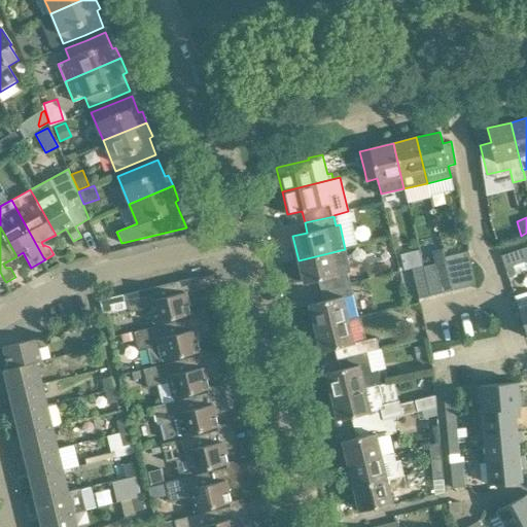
[(446,260),(443,247),(432,250),(435,264),(423,267),(430,295),(453,290),(446,260)]
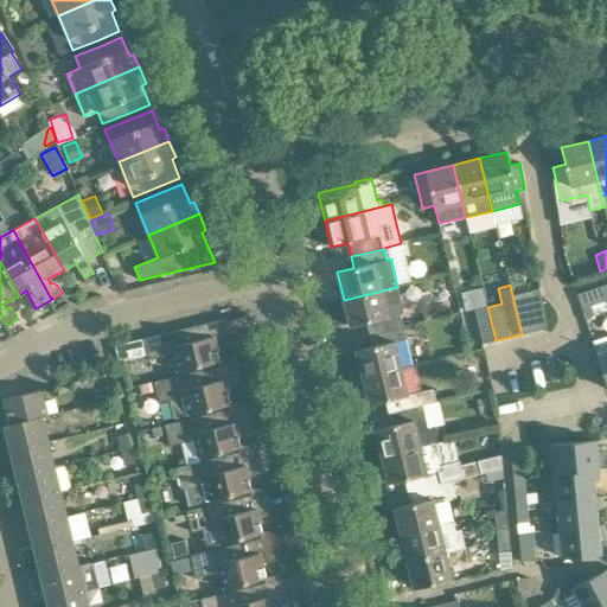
[(606,294),(604,285),(577,294),(582,308),(585,317),(606,308),(606,294)]
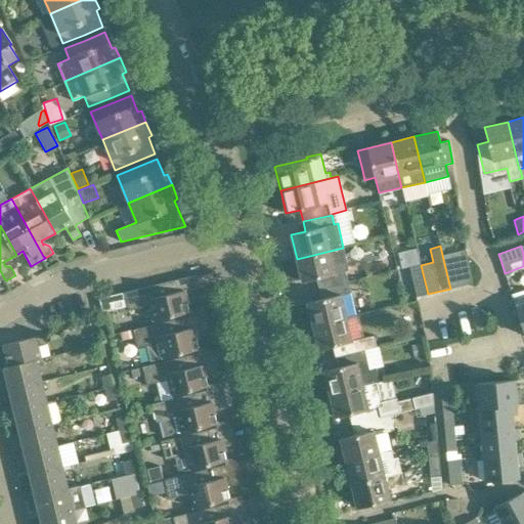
[(343,248),(297,259),(302,281),(316,277),(319,290),(348,282),(345,270),(348,270),(343,248)]
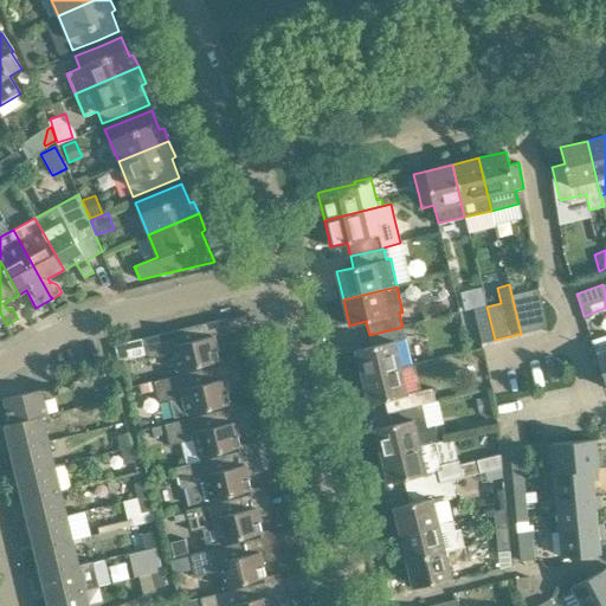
[(513,300),(521,334),(546,328),(536,288),(511,295),(513,300)]
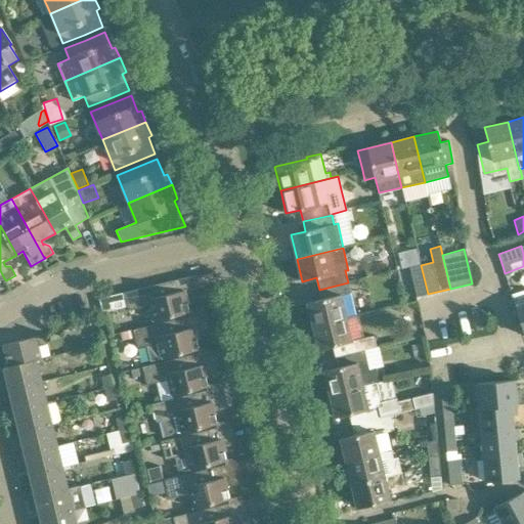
[(409,267),(417,297),(428,294),(421,265),(409,267)]
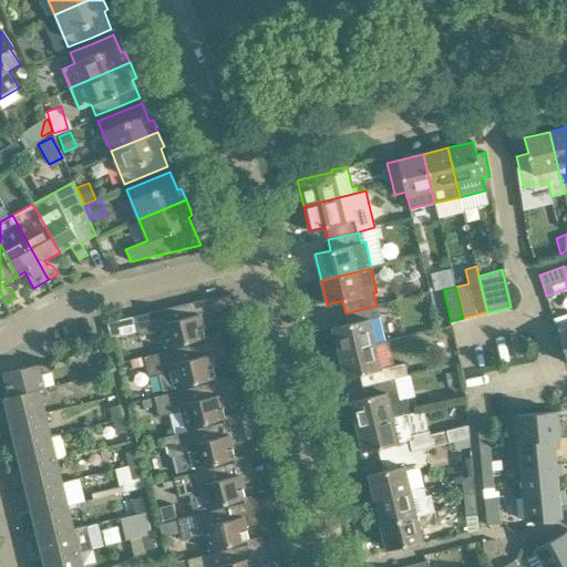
[(207,298),(134,316),(140,336),(163,330),(166,347),(184,342),(205,337),(202,323),(214,320),(217,316),(212,313),(207,298)]
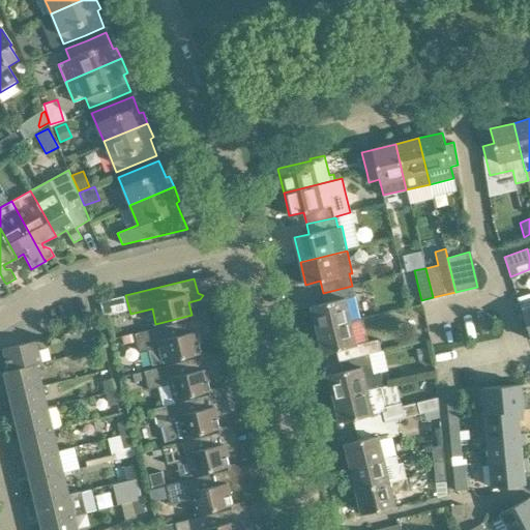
[(311,306),(317,331),(351,322),(351,321),(361,319),(352,286),(323,293),(325,302),(311,306)]
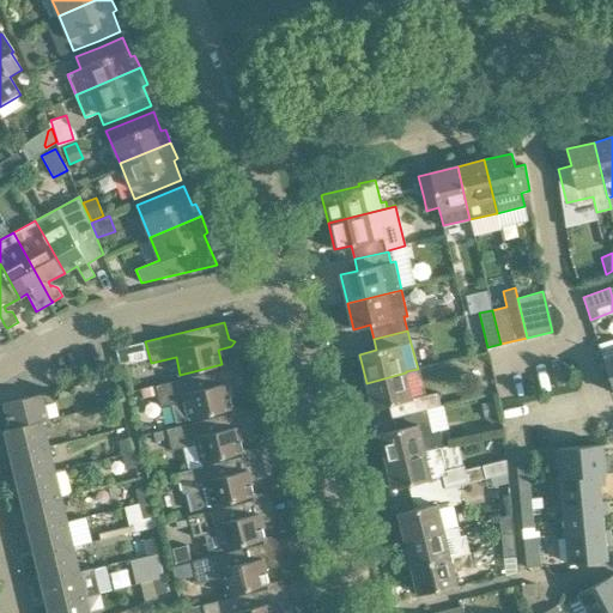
[(133,363),(128,346),(119,349),(122,365),(133,363)]
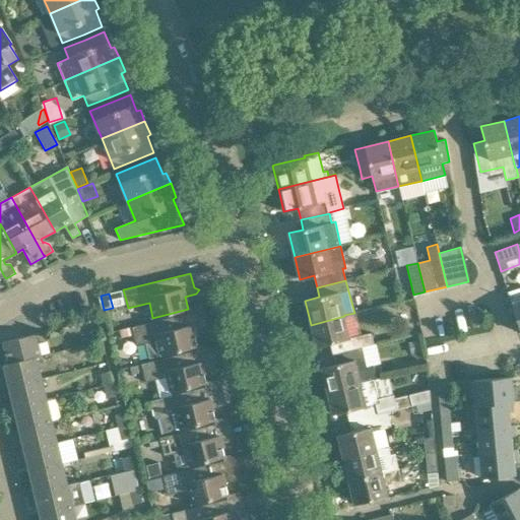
[(519,301),(511,304),(519,330),(519,301)]
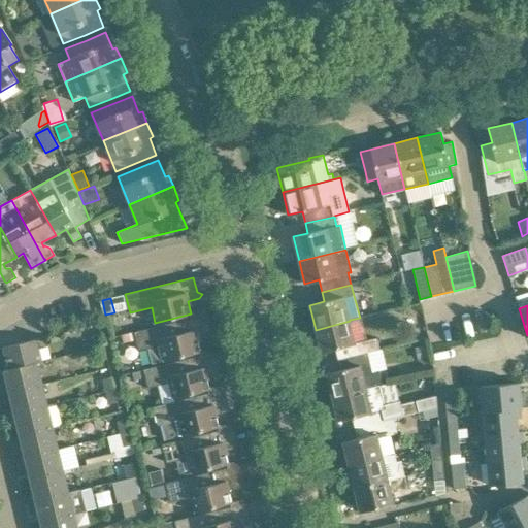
[(134,332),(123,335),(124,341),(136,338),(139,351),(149,348),(152,364),(200,352),(197,338),(208,336),(210,331),(205,329),(202,315),(192,318),(134,332)]
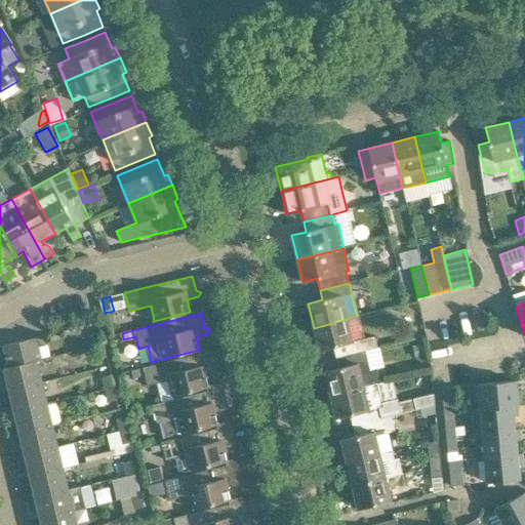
[(348,319),(314,328),(319,350),(333,347),(336,358),(365,351),(365,350),(377,348),(374,336),(354,341),(348,319)]
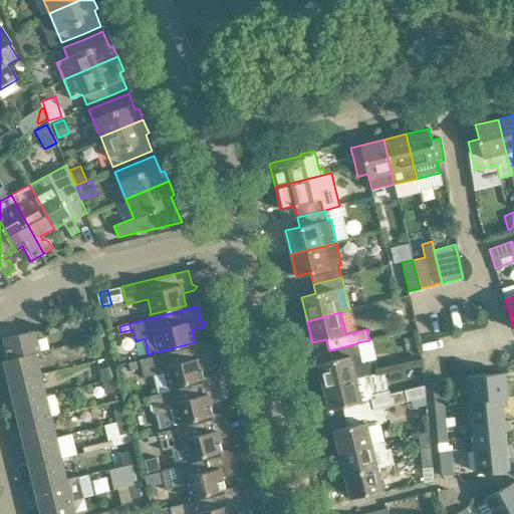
[(72,342),(92,337),(89,326),(89,324),(69,329),(72,342)]
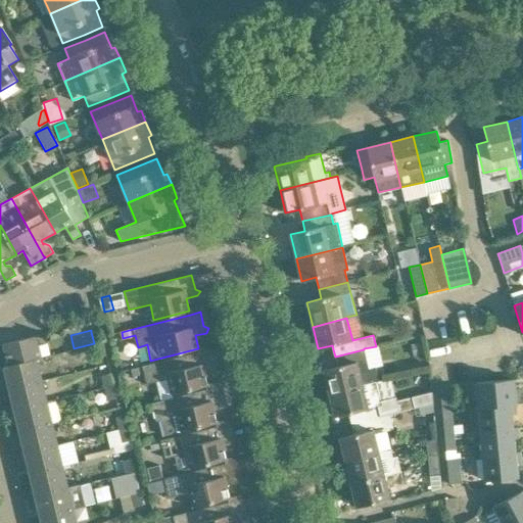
[(100,330),(91,332),(94,343),(94,345),(103,343),(100,330)]
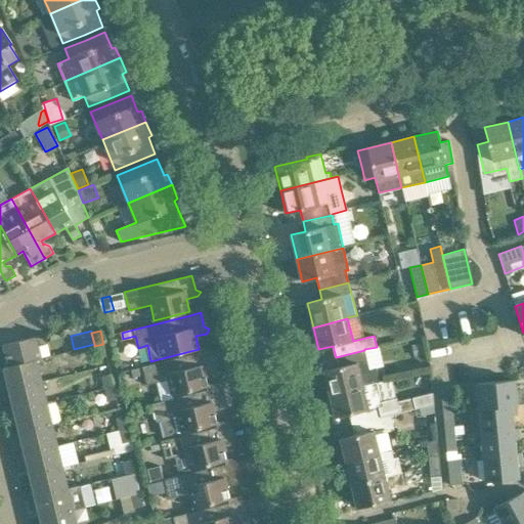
[(4,344),(9,365),(9,366),(37,360),(36,357),(41,356),(36,337),(4,344)]
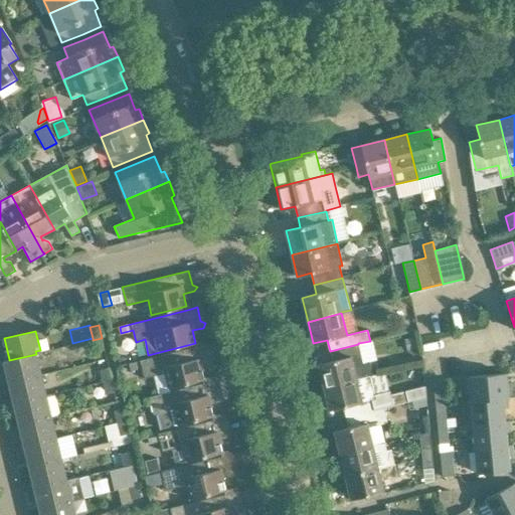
[(415,337),(405,339),(407,350),(417,348),(415,337)]
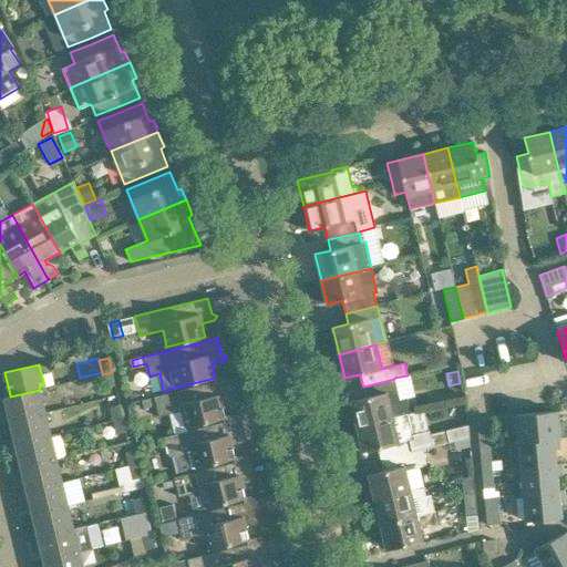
[(112,372),(102,374),(105,388),(114,385),(112,372)]
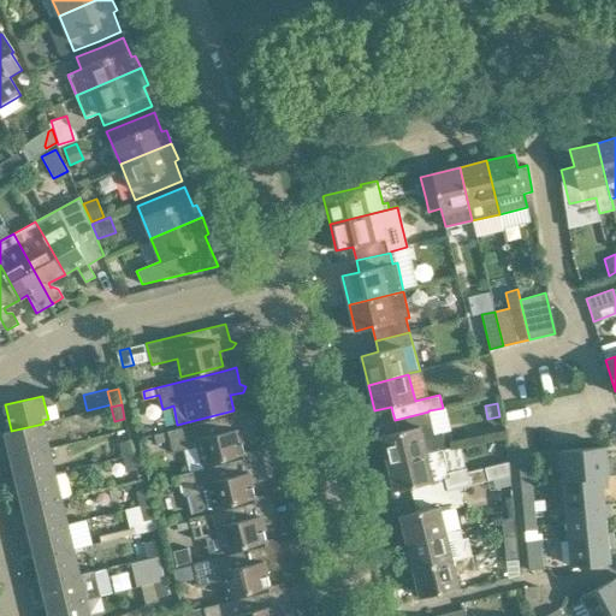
[(247,412),(167,431),(153,434),(157,444),(170,440),(173,452),(199,446),(202,465),(244,454),(241,439),(254,436),(256,431),(250,427),(247,412)]
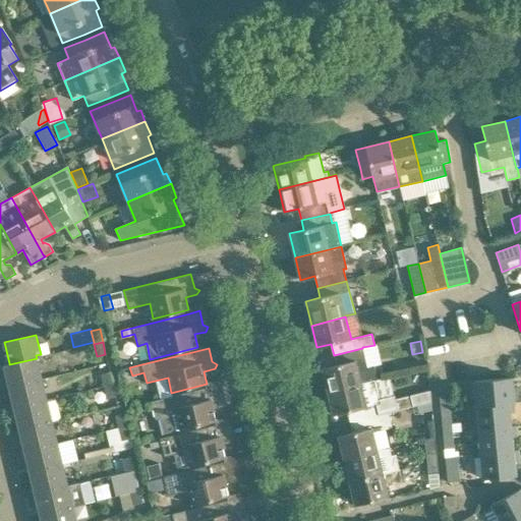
[(322,368),(328,393),(373,382),(373,381),(378,380),(373,365),(367,367),(362,348),(334,355),(336,365),(322,368)]
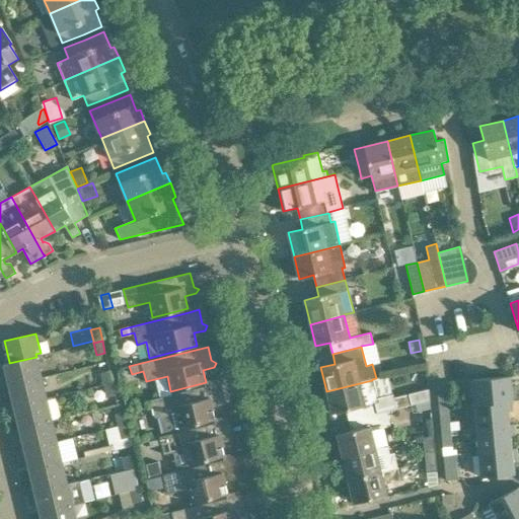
[(8,381),(9,385),(42,378),(40,373),(36,357),(9,363),(9,362),(4,363),(8,381)]
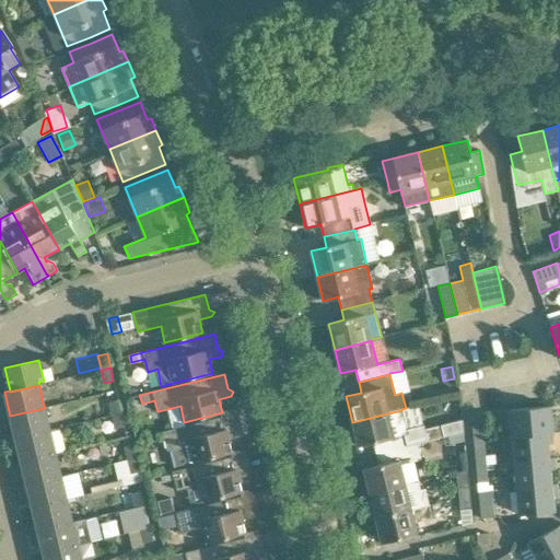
[(118,399),(108,401),(112,416),(121,413),(118,399)]
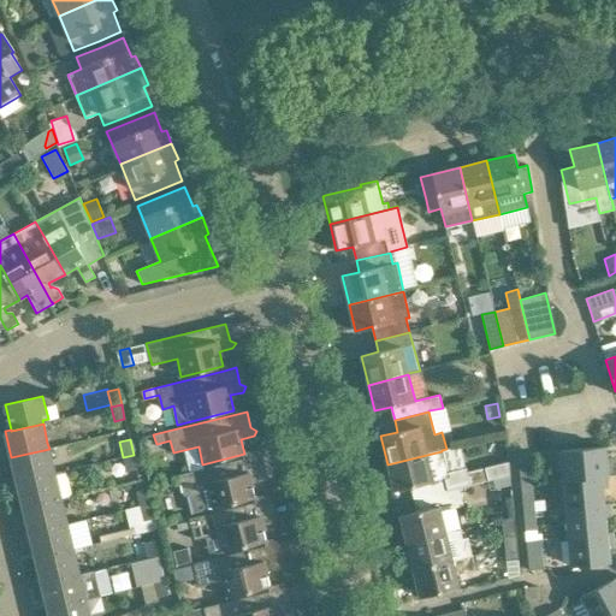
[(604,446),(561,450),(564,479),(608,475),(604,446)]
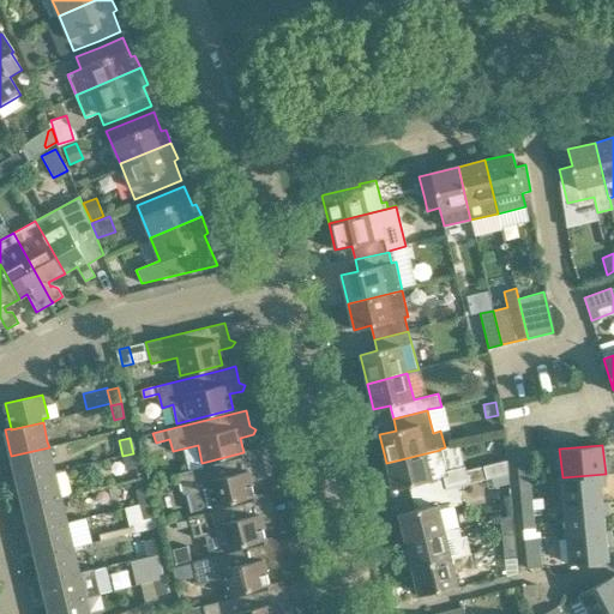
[(49,447),(11,456),(17,481),(55,471),(49,447)]
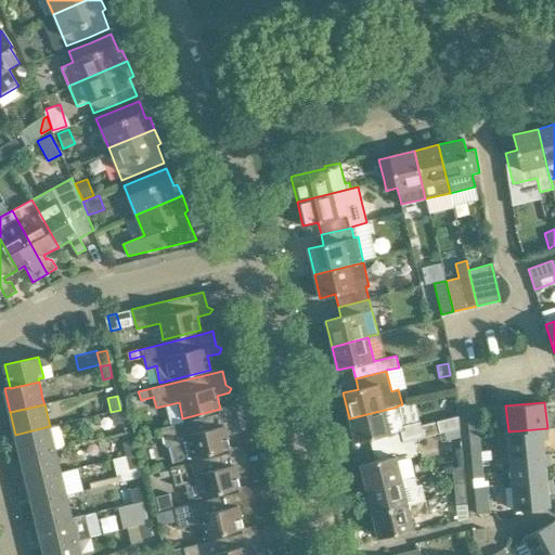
[(398,407),(349,418),(355,442),(370,438),(373,450),(414,441),(424,438),(420,421),(402,425),(398,407)]
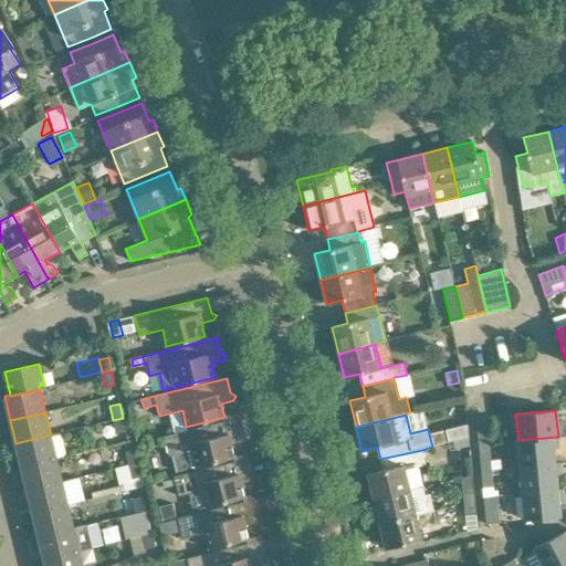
[(492,443),(490,417),(475,418),(479,444),(489,443),(492,443)]
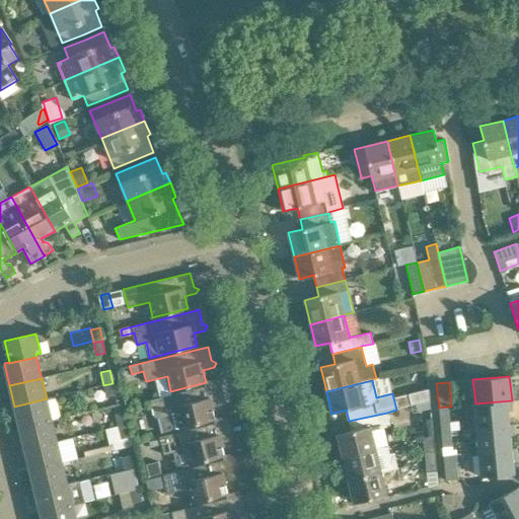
[(113,383),(103,385),(106,397),(116,395),(113,383)]
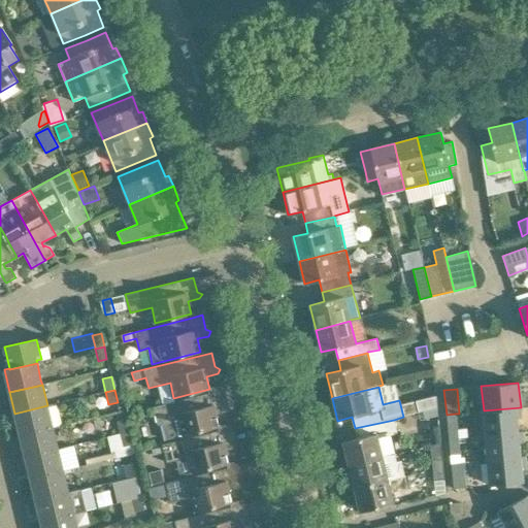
[(158,425),(161,424),(165,439),(199,432),(219,427),(216,414),(227,411),(229,406),(224,404),(221,390),(153,407),(158,425)]
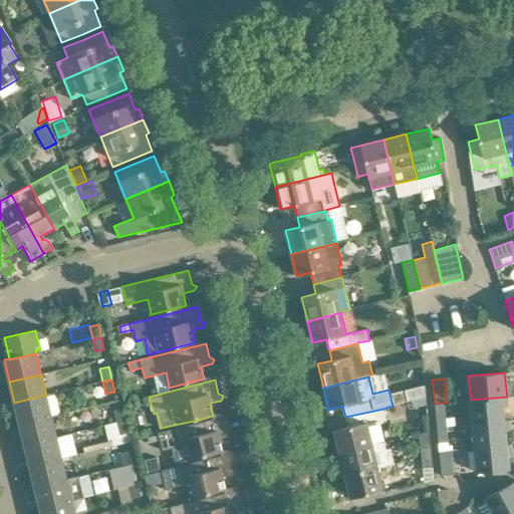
[(425,386),(405,391),(408,403),(426,399),(425,386)]
